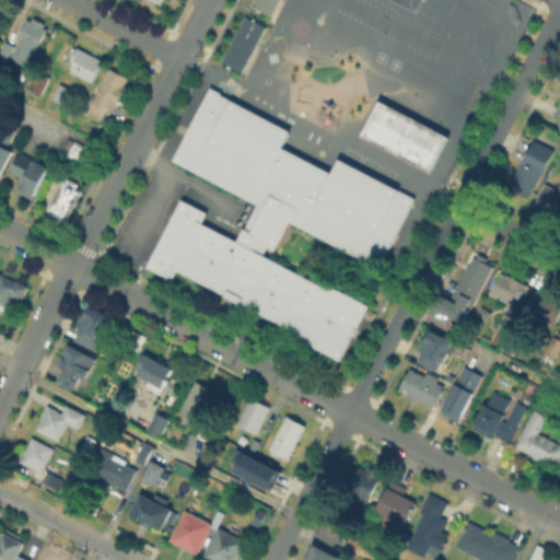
[(253,0),(251,6),(271,16),(279,0),(253,0)]
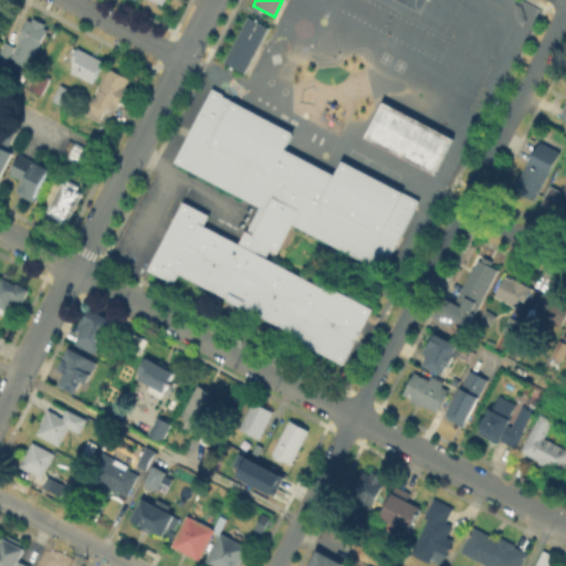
[(248,16),(269,27),(244,73),(223,62),(248,16)]
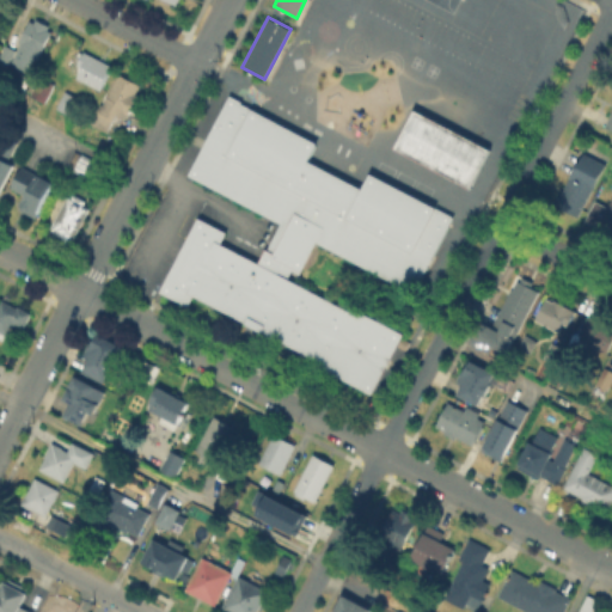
[(51,34),(53,35),(32,71),(13,60),(8,68),(0,63),(0,57),(6,47),(17,51),(34,19),(54,29),(51,34)]
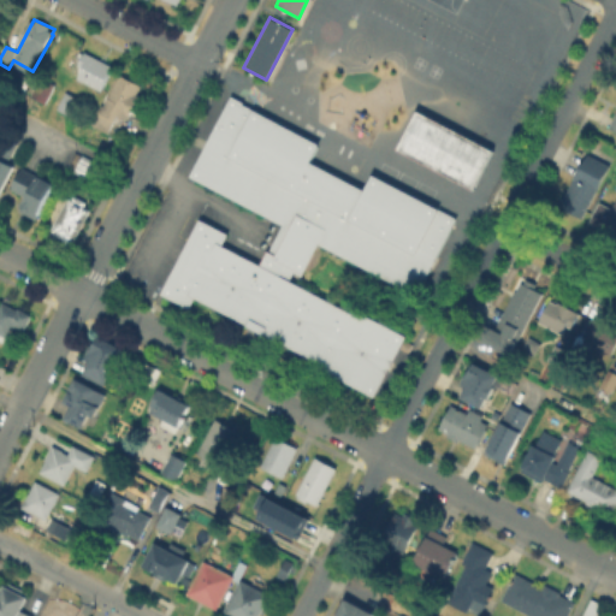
[(84,69),(81,66),(88,52),(114,66),(102,90),(80,78),(84,69)]
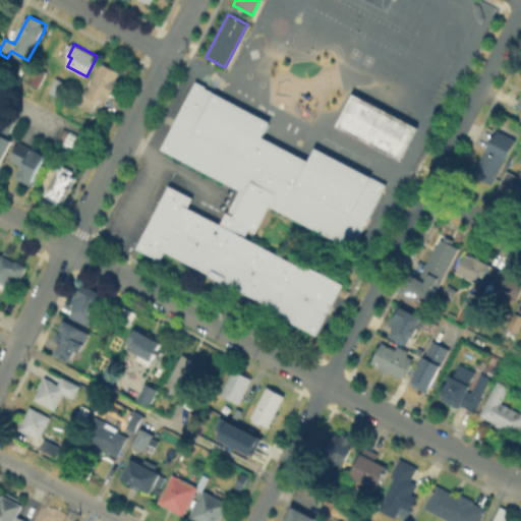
[(120,72),(116,80),(118,81),(110,97),(106,94),(104,98),(100,96),(93,112),(79,105),(102,63),(120,72)]
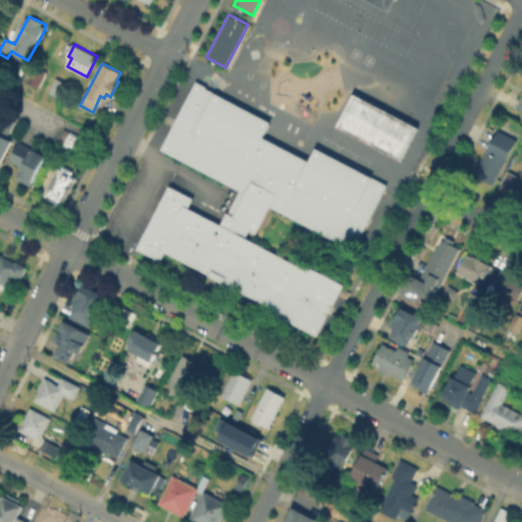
[(48,73),(40,90),(30,85),(38,68),(48,73)]
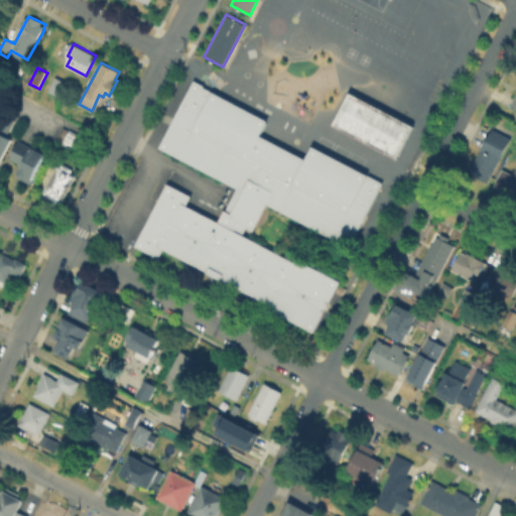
[(191,79),(202,84),(201,86),(266,120),(258,134),(303,158),(310,145),(312,145),(326,152),(328,154),(341,160),(344,162),(356,169),(380,181),(351,238),(347,246),(265,203),(250,230),(244,227),(240,234),(292,261),(294,257),(339,280),(311,331),(267,307),(269,304),(161,248),(156,257),(133,245),(166,183),(188,195),(183,204),(217,221),(234,187),(156,147),(157,144),(191,79)]
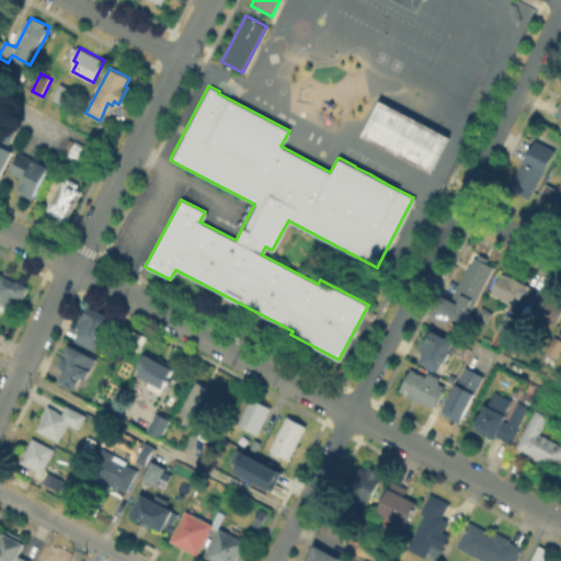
[(71,91),(64,105),(55,101),(63,87),(71,91)]
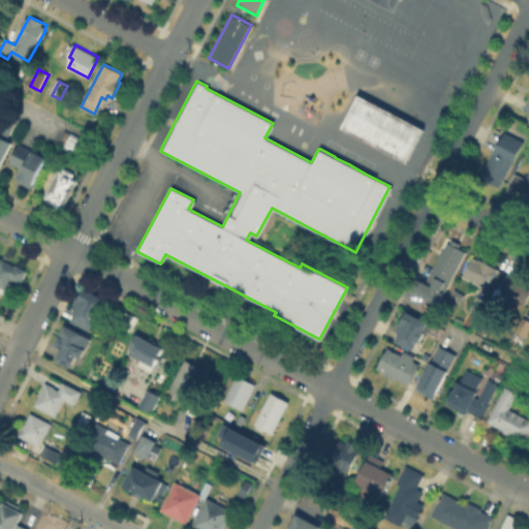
[(355,93),(338,126),(404,161),(422,127),(355,93)]
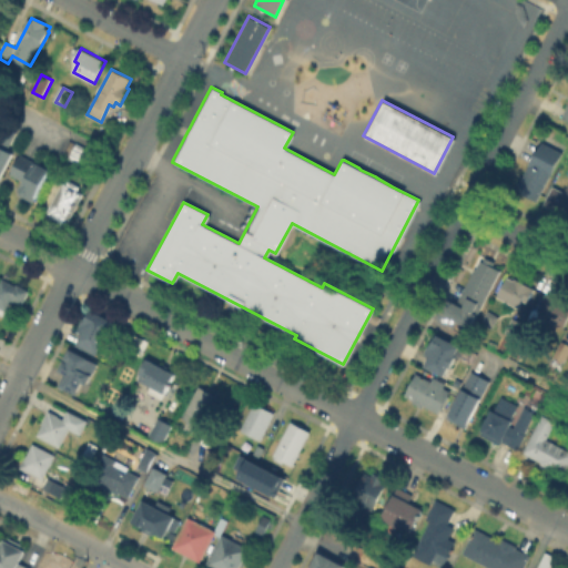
[(0,135),(6,125),(17,132),(8,150),(16,153),(0,183),(0,135)]
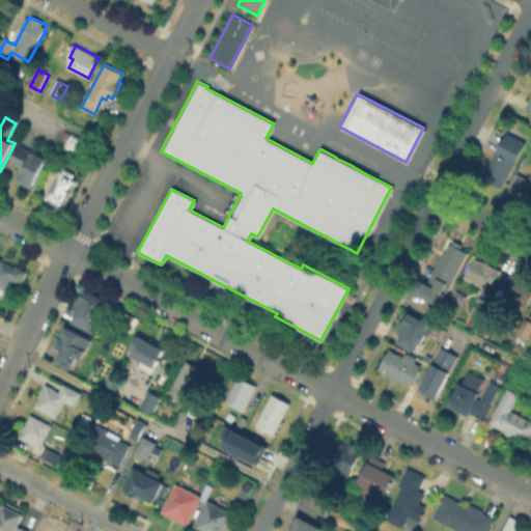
[(508,133),(526,142),(519,156),(521,157),(503,187),(484,175),(508,133)]
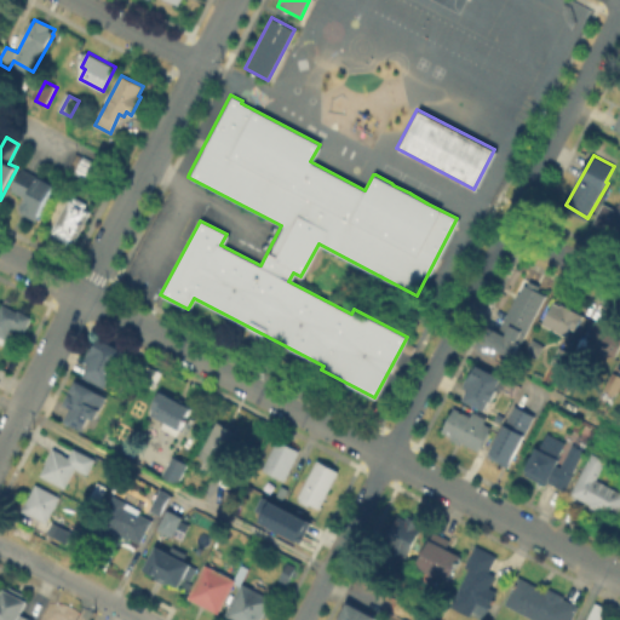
[(85,156),(101,165),(91,183),(75,174),(85,156)]
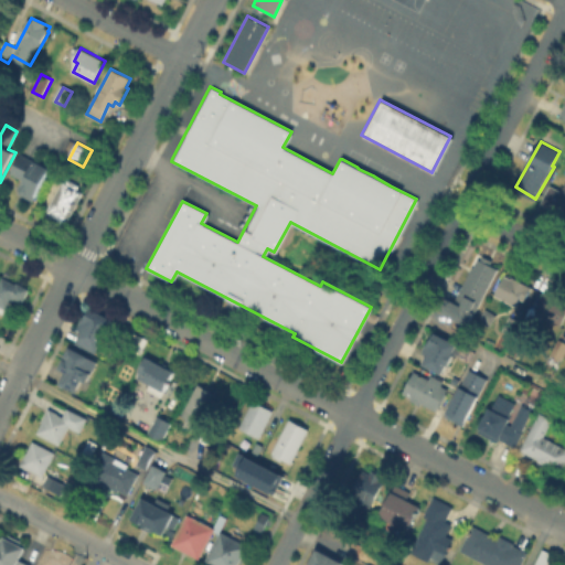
[(51,169),(33,201),(19,193),(24,182),(10,174),(22,153),(51,169)]
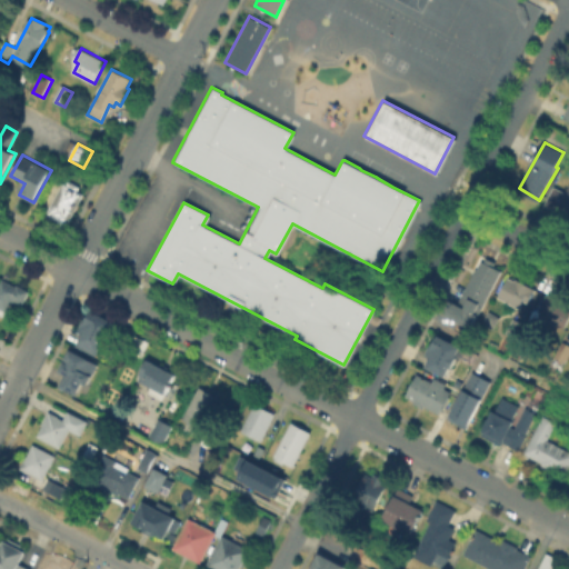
[(43,223),(67,179),(82,187),(80,191),(86,193),(67,229),(51,221),(49,227),(43,223)]
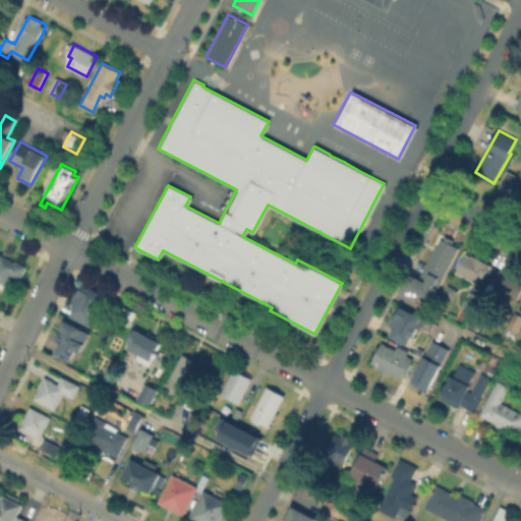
[(520,201),(500,190),(511,171),(518,175),(520,169),(520,201)]
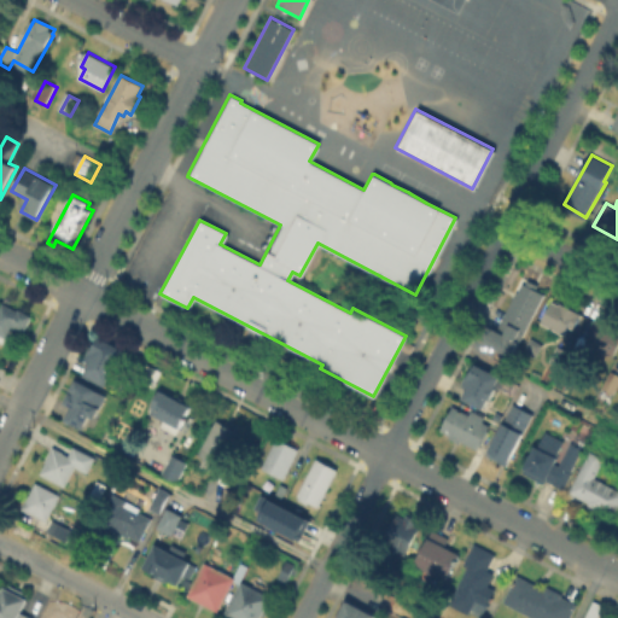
[(546,292),(509,357),(487,345),(495,328),(497,328),(525,280),(546,292)]
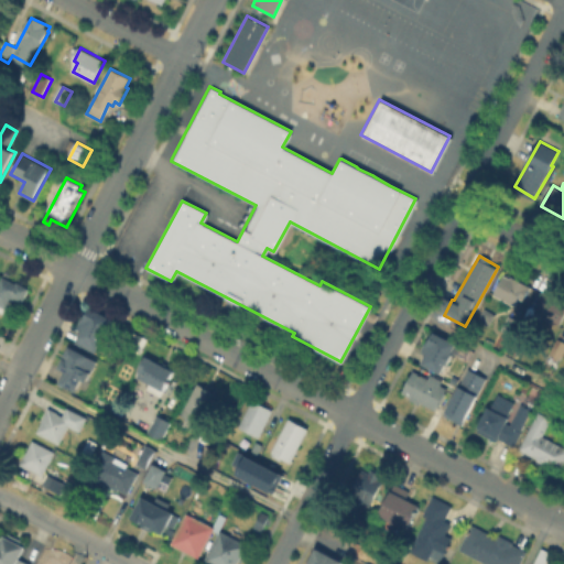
[(531,288),(521,303),(518,301),(514,307),(492,293),(506,272),(531,288)]
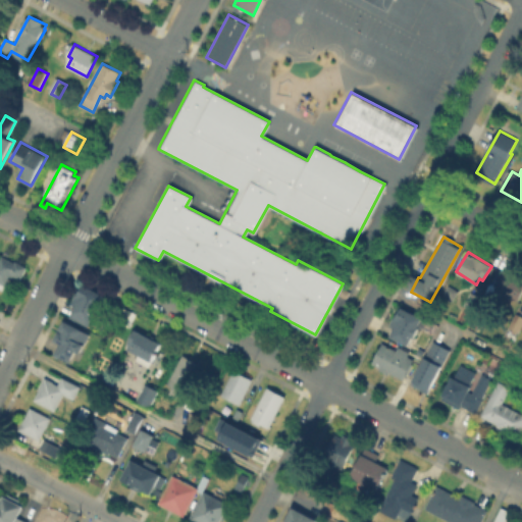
[(0,260),(3,255),(27,268),(20,280),(13,276),(5,292),(0,289),(0,260)]
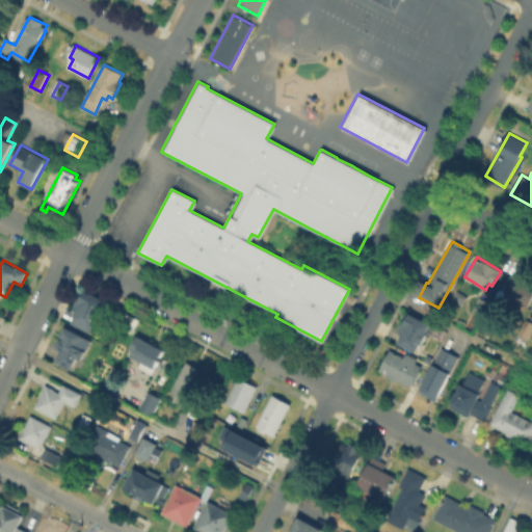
[(513,289),(508,287),(513,277),(531,287),(531,296),(527,307),(509,297),(513,289)]
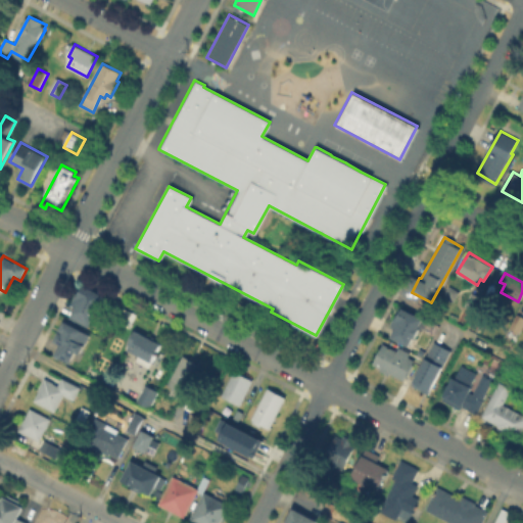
[(75,303),(69,300),(76,289),(78,290),(82,283),(102,293),(86,325),(67,316),(75,303)]
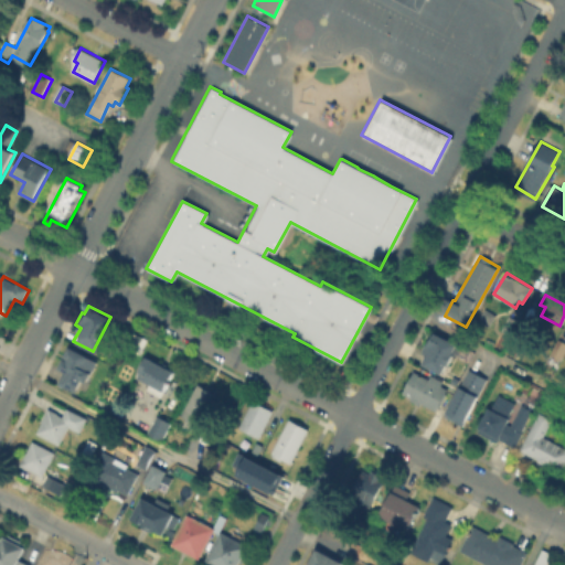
[(422,366),(427,355),(422,353),(429,336),(456,347),(443,376),(422,366)]
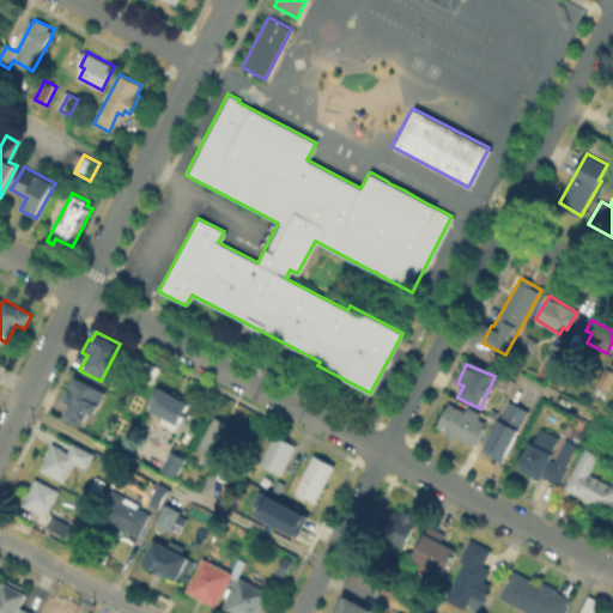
[(612,371),(612,382),(608,390),(599,383),(608,369),(612,371)]
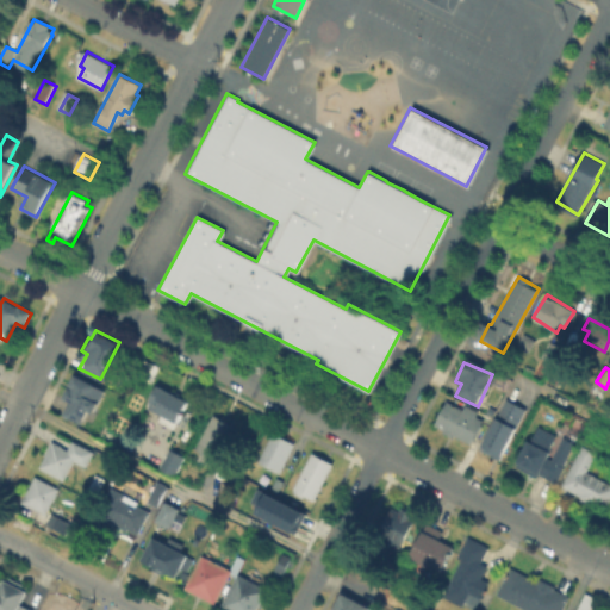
[(73,372),(101,387),(89,411),(86,409),(78,422),(60,412),(67,398),(61,394),(73,372)]
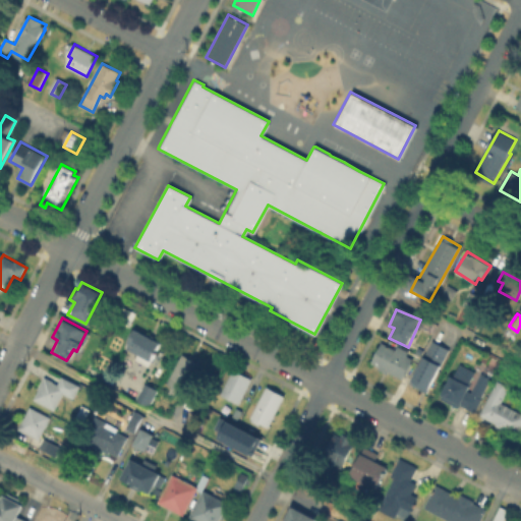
[(126,348),(136,329),(163,342),(151,366),(134,359),(137,353),(126,348)]
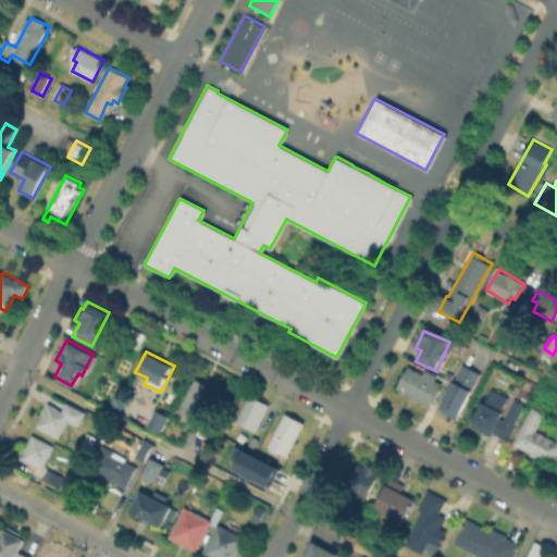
[(459,364),(481,376),(457,421),(435,410),(459,364)]
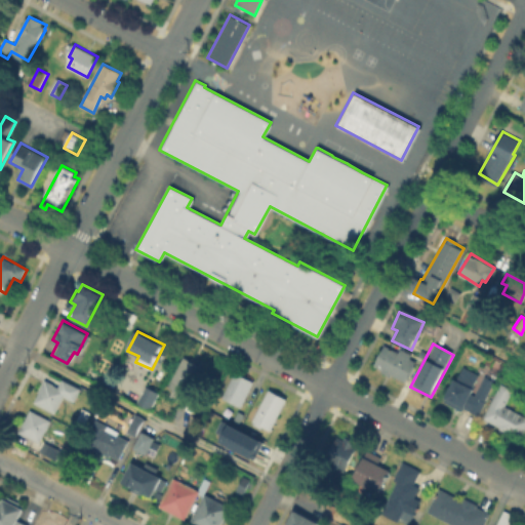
[(387,346),(401,353),(403,350),(414,356),(412,359),(416,362),(406,382),(375,366),(387,346)]
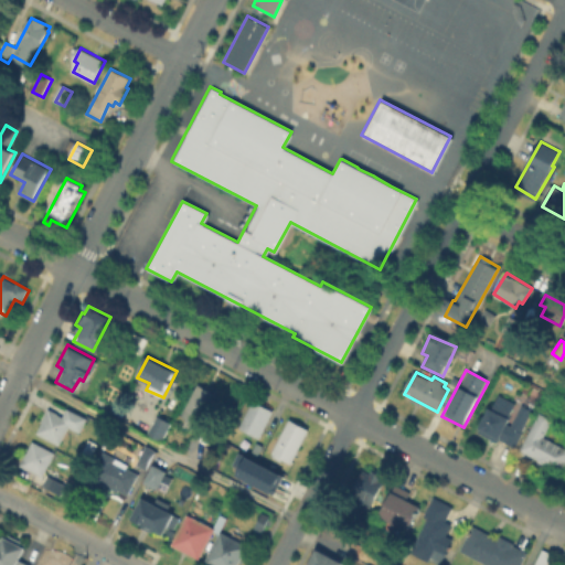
[(105,385),(108,377),(123,384),(119,392),(105,385)]
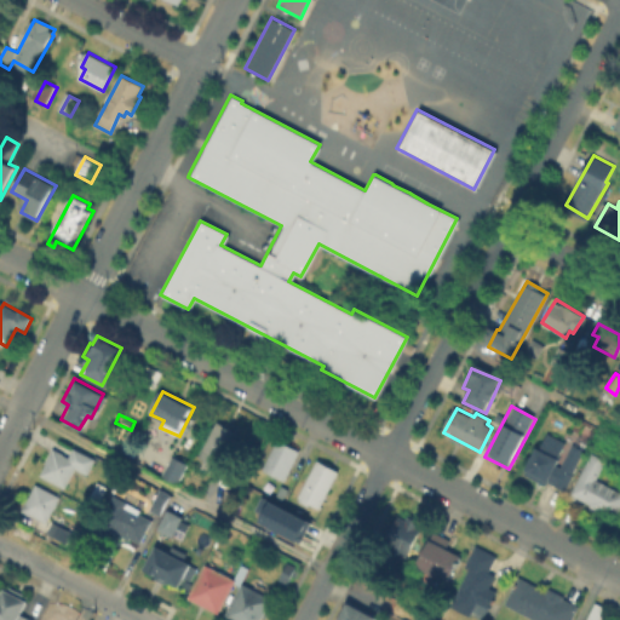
[(207,460),(200,455),(218,422),(237,432),(220,465),(222,466),(219,472),(205,465),(207,460)]
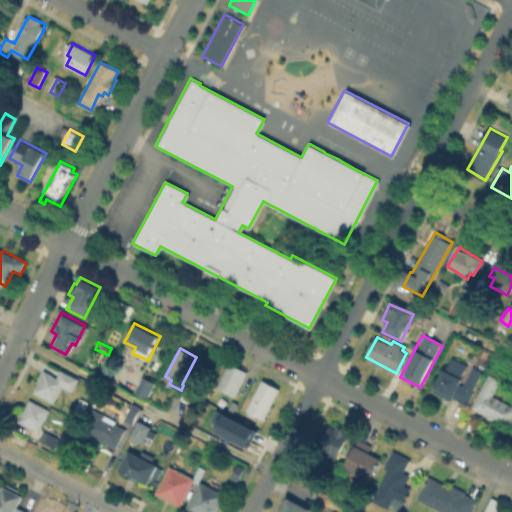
[(449,400),(434,392),(452,357),(469,367),(460,383),(464,385),(473,367),(483,372),(465,406),(451,398),(449,400)]
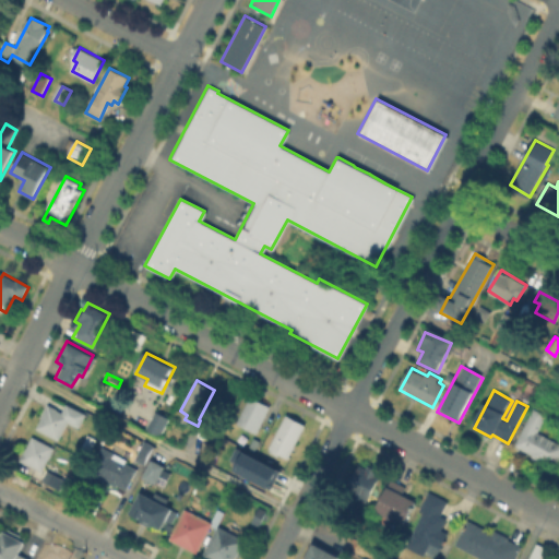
[(253,393),(273,403),(258,432),(238,423),(253,393)]
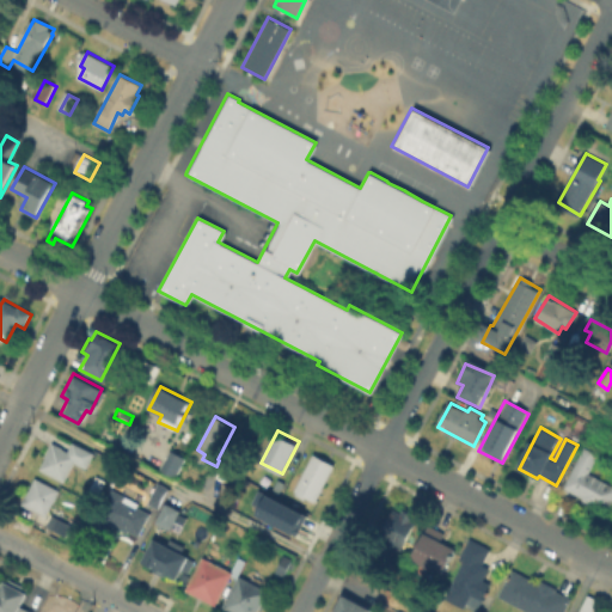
[(55,442),(69,451),(74,441),(96,453),(87,469),(77,463),(66,482),(41,469),(55,442)]
